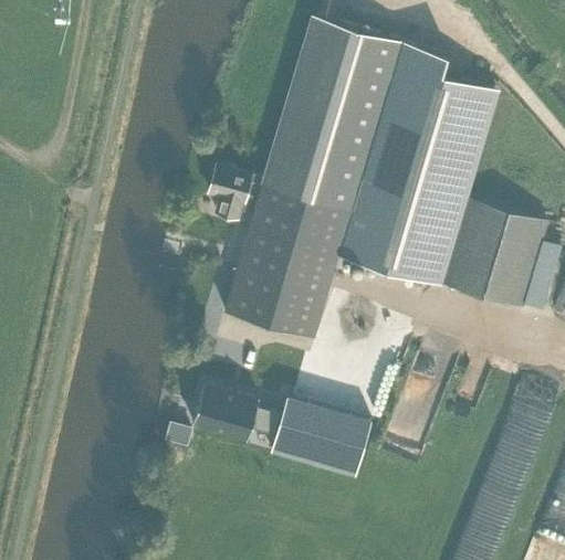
[(253,218),(225,314),(315,339),(339,256),(438,285),(493,101),(394,72),(403,43),(313,18),(263,181),(218,168),(210,196),(221,199),(217,215),(239,222),(241,214),(253,218)]
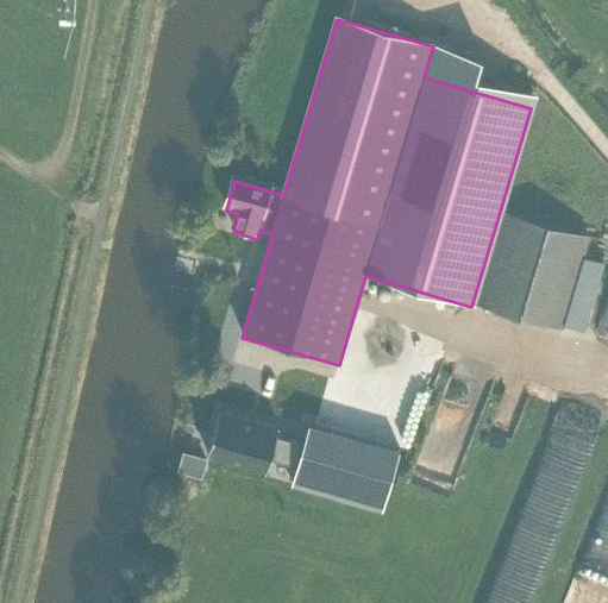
[(503,218),(477,309),(563,334),(589,242),(503,218)]
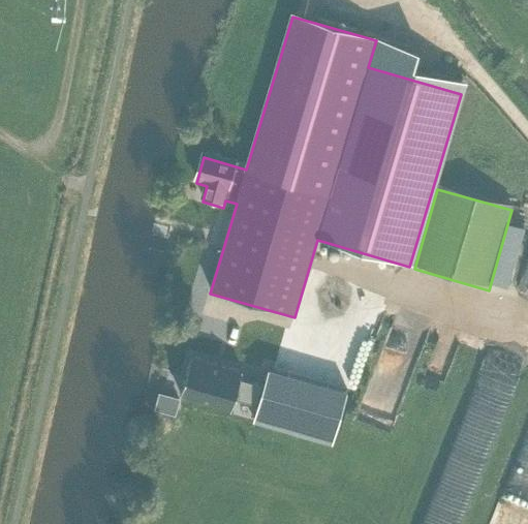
[(243,376),(192,362),(181,399),(233,413),(235,403),(258,410),(254,424),(333,448),(348,396),(269,373),(264,390),(241,383),(243,376)]
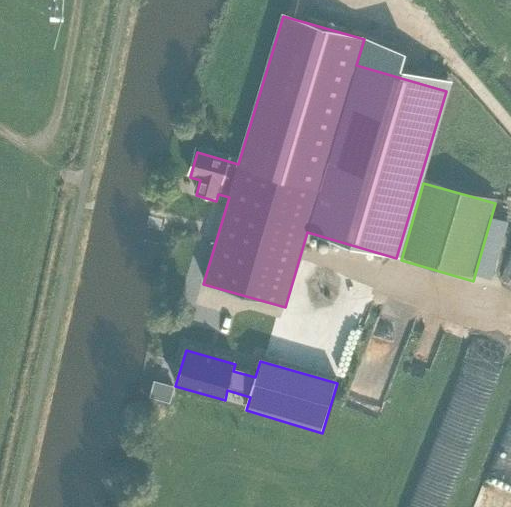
[(382,412),(382,401),(364,402),(364,412),(382,412)]
